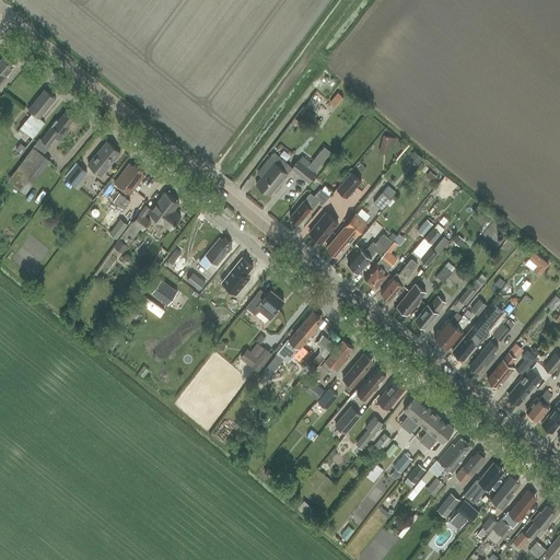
[(7,74),(9,70),(14,65),(4,56),(0,60),(0,84),(8,76),(7,74)]
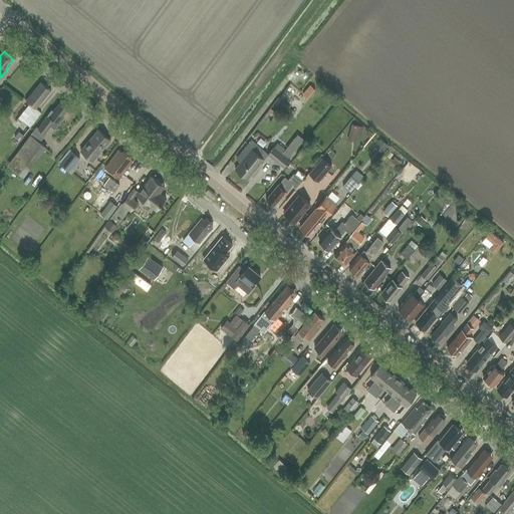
[(36,108),(51,89),(41,81),(26,100),(30,103),(19,117),(30,126),(41,112),(36,108)]
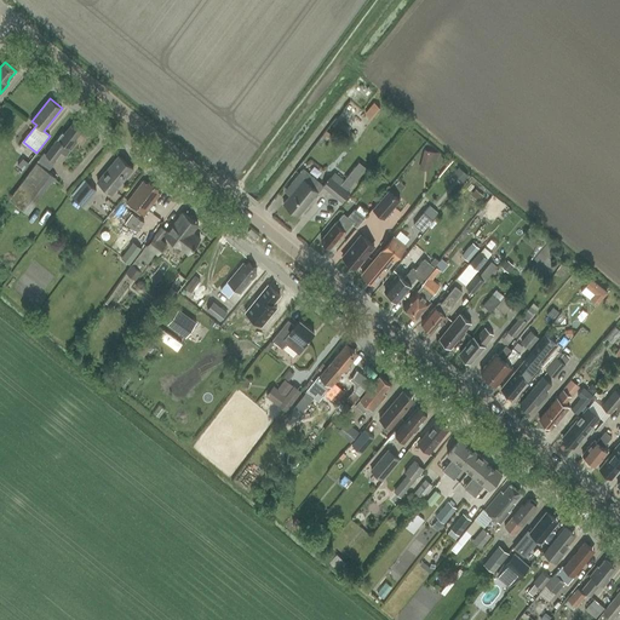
[(373,103),(365,114),(372,119),(380,109),(373,103)]
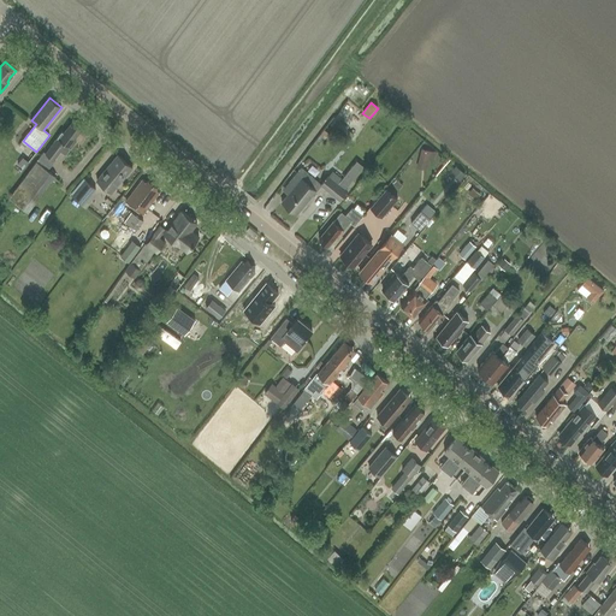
[(75,137),(83,126),(81,125),(81,124),(77,122),(76,122),(73,120),(64,134),(61,131),(46,153),(43,152),(10,199),(25,211),(53,173),(48,170),(55,161),(54,160),(60,150),(65,154),(76,141),(75,137)]
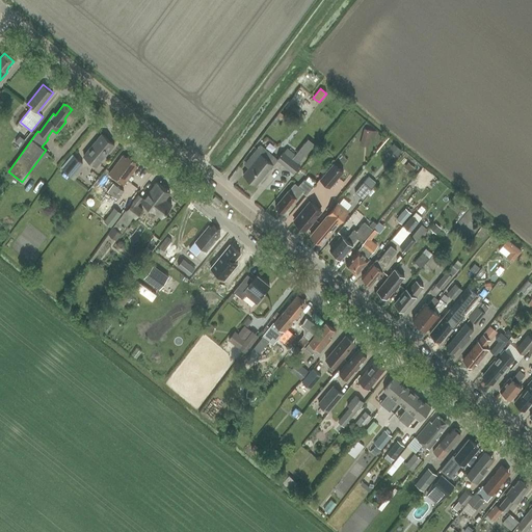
[(299,112),(301,110),(294,106),(289,112),(302,122),(306,117),(299,112)]
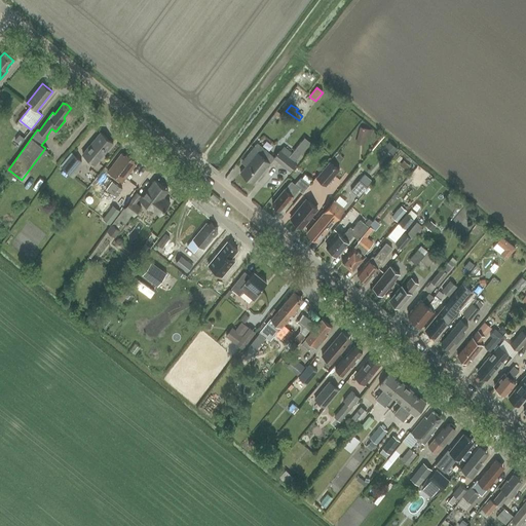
[(361,126),(357,143),(365,145),(367,137),(371,138),(373,130),(361,126)]
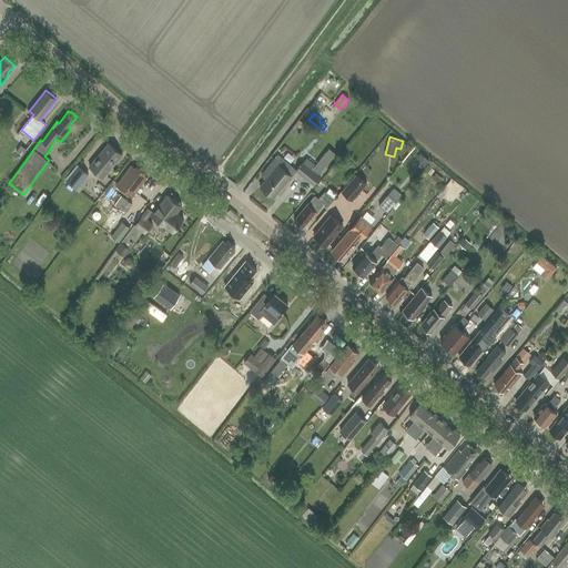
[(103,178),(122,154),(109,143),(89,166),(103,178)]
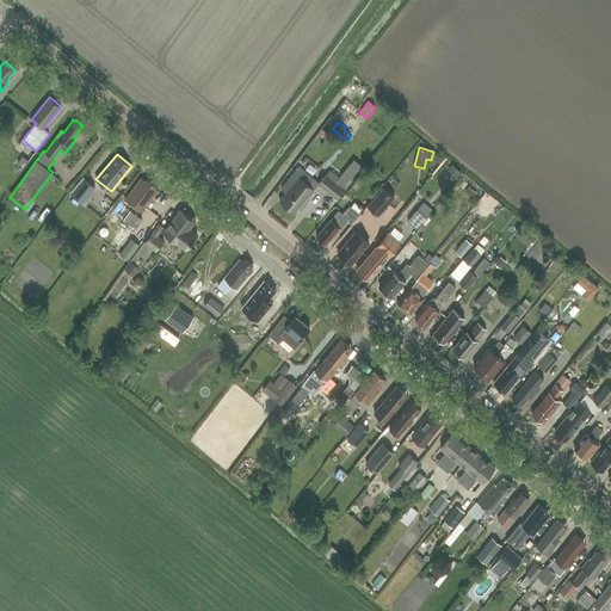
[(18,162),(23,167),(28,160),(23,156),(18,162)]
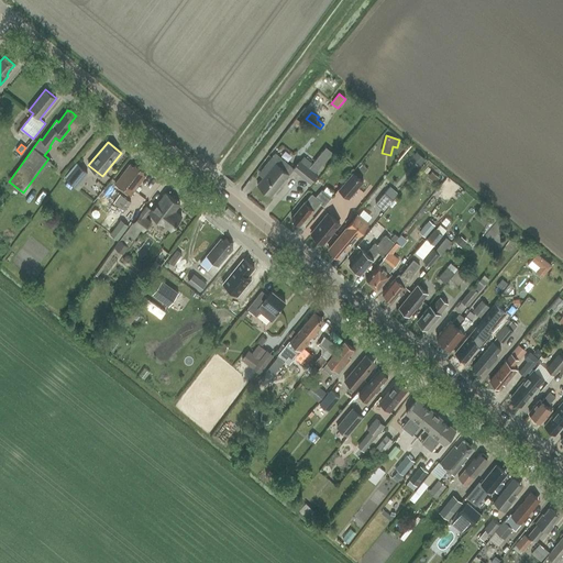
[(417,153),(412,157),(421,164),(426,159),(417,153)]
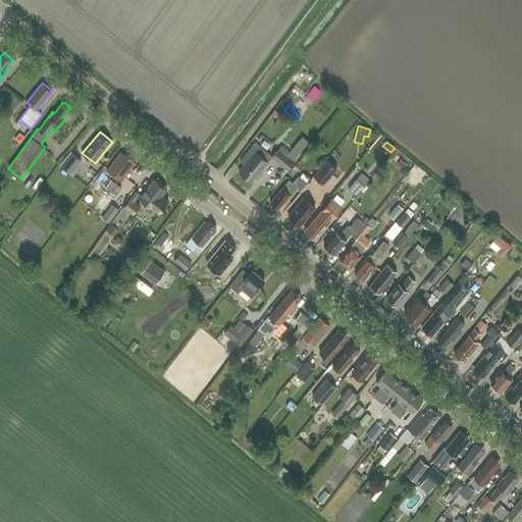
[(248,153),(251,156),(239,171),(251,181),(271,157),(255,144),(248,153)]
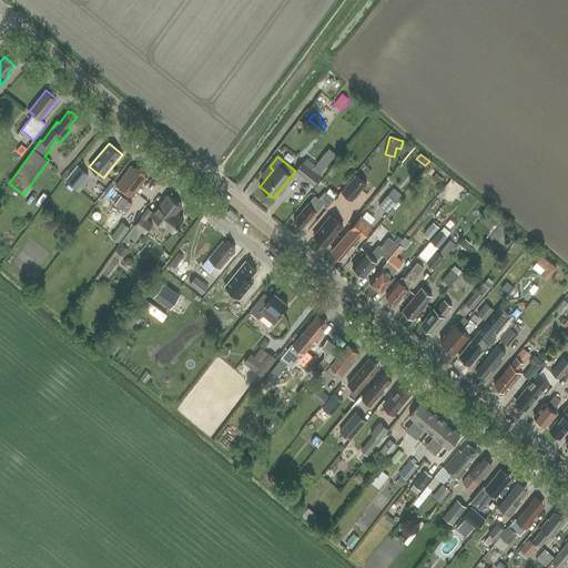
[(321,176),(312,170),(303,162),(296,171),(313,185),(321,176)]
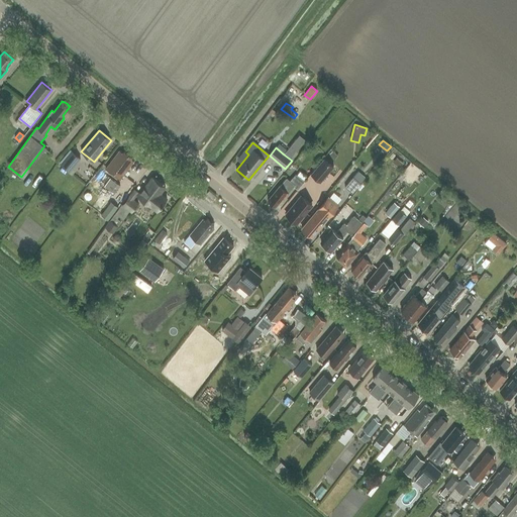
[(70,173),(81,159),(70,149),(59,164),(70,173)]
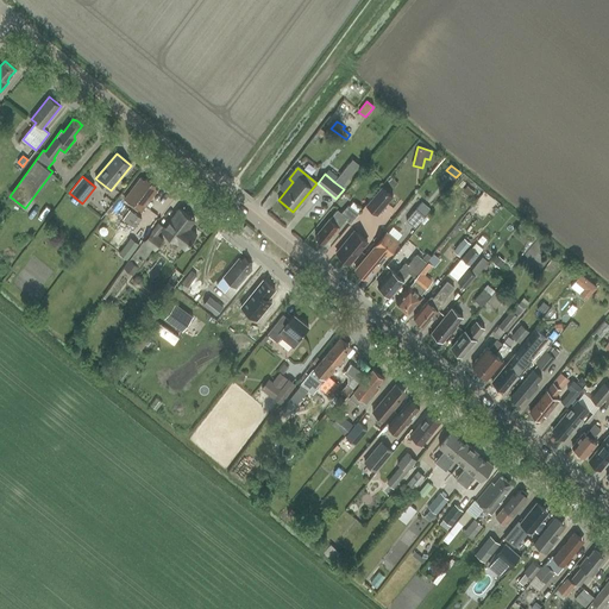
[(142,212),(158,190),(155,187),(156,184),(146,179),(145,180),(142,177),(125,199),(142,212)]
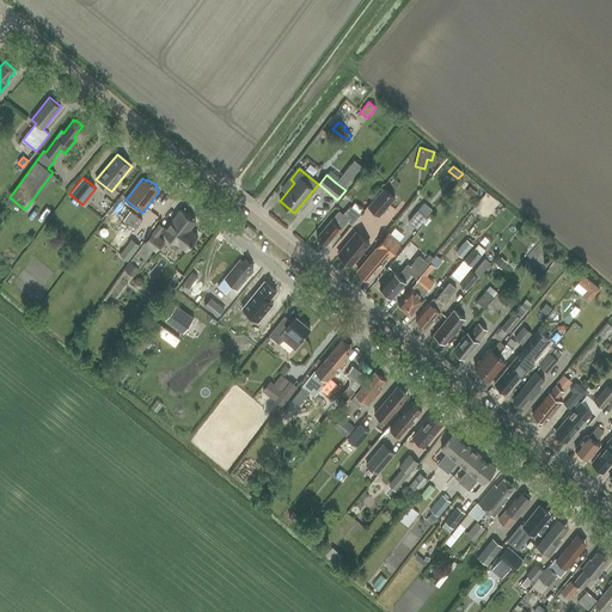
[(369,206),(381,214),(396,196),(385,187),(369,206)]
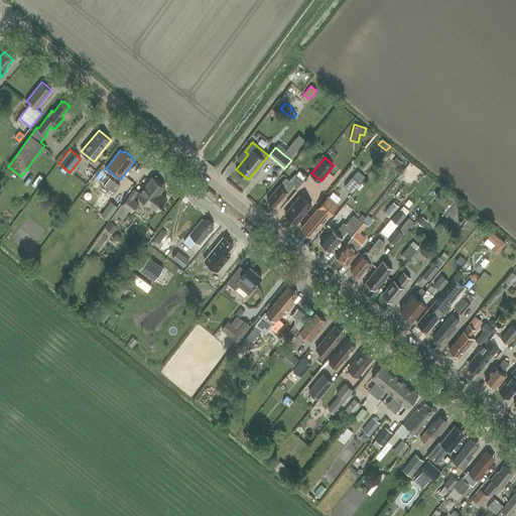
[(297,189),(304,181),(295,174),(289,180),(286,177),(279,185),(267,201),(275,207),(282,198),(283,200),(293,186),(297,189)]
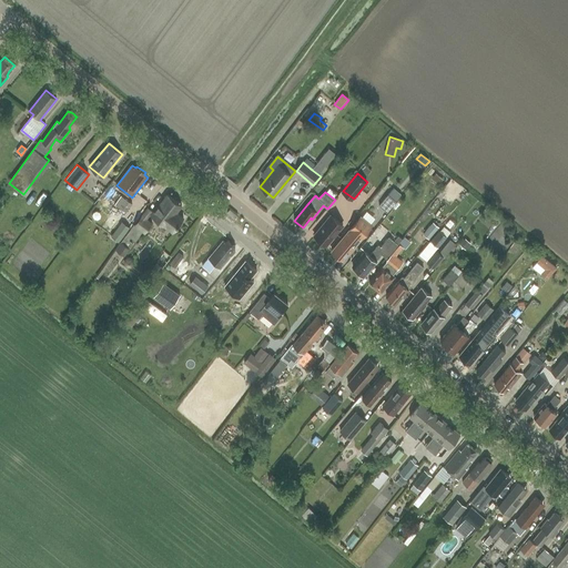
[(173,232),(174,231),(183,219),(176,213),(182,205),(168,194),(152,216),(173,232)]
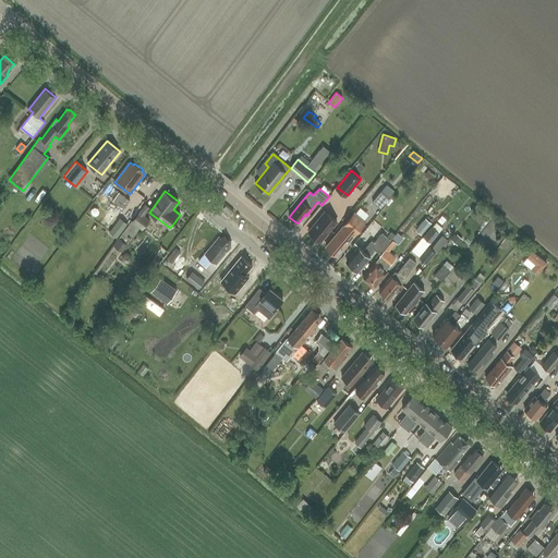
[(381,191),(373,202),(380,208),(389,197),(381,191)]
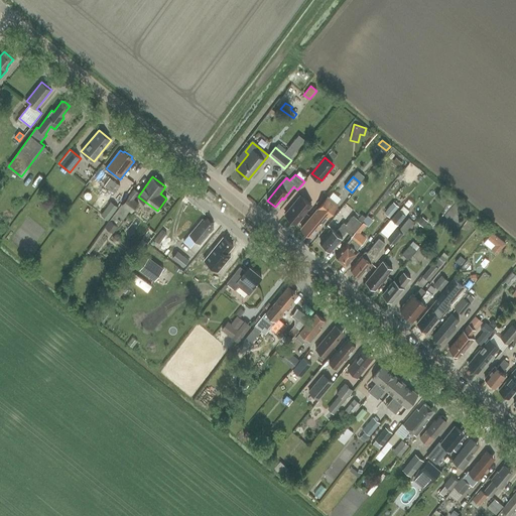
[(115,194),(120,185),(110,178),(105,185),(115,194)]
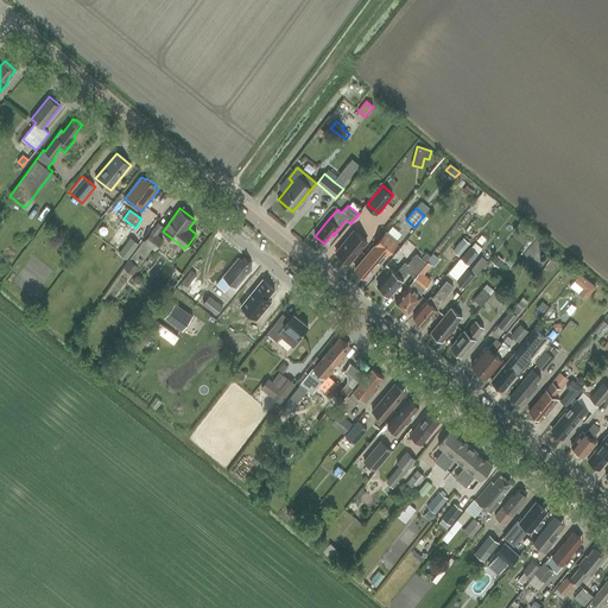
[(164,239),(152,229),(144,241),(156,251),(164,239)]
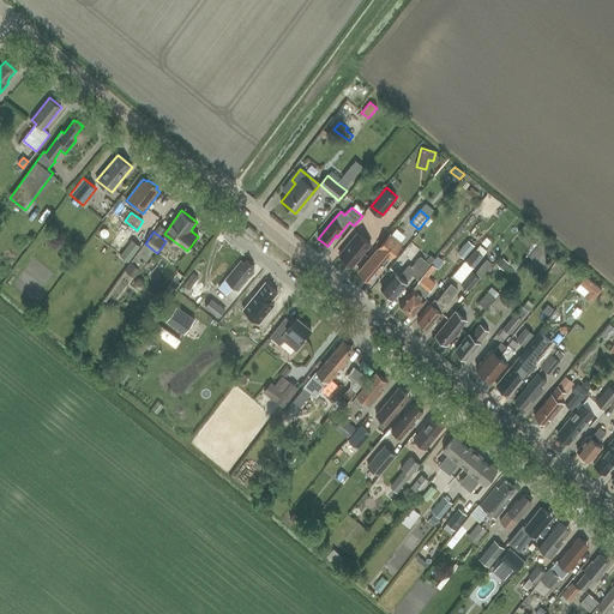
[(392,257),(404,242),(392,232),(359,271),(371,281),(377,274),(378,274),(384,266),(379,263),(387,252),(392,257)]
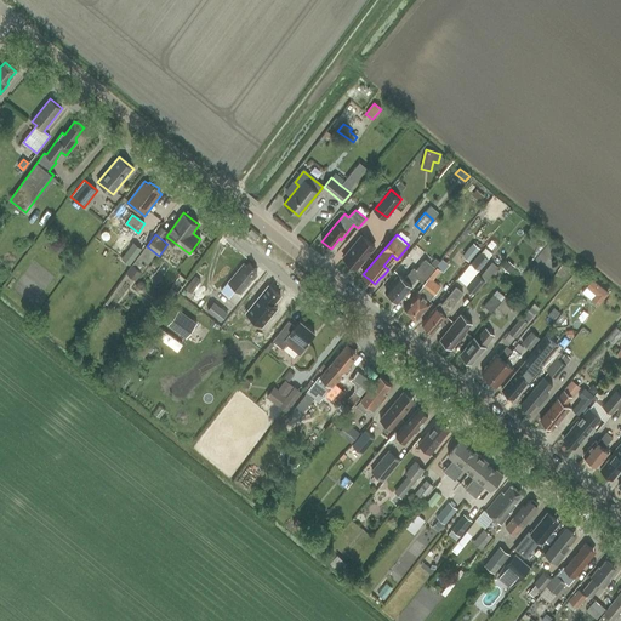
[(375,246),(366,239),(363,235),(343,257),(357,268),(363,262),(375,246)]
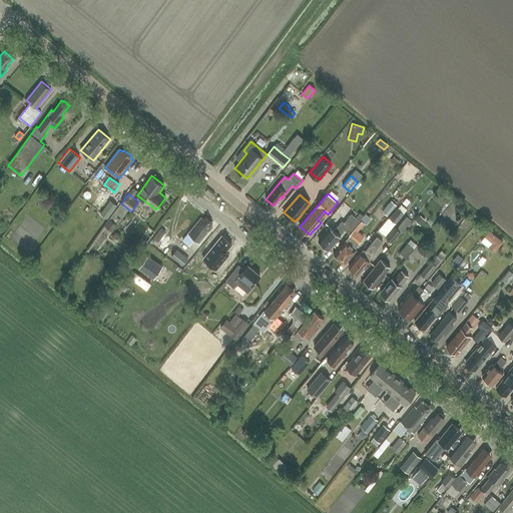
[(107,218),(117,205),(109,200),(100,213),(107,218)]
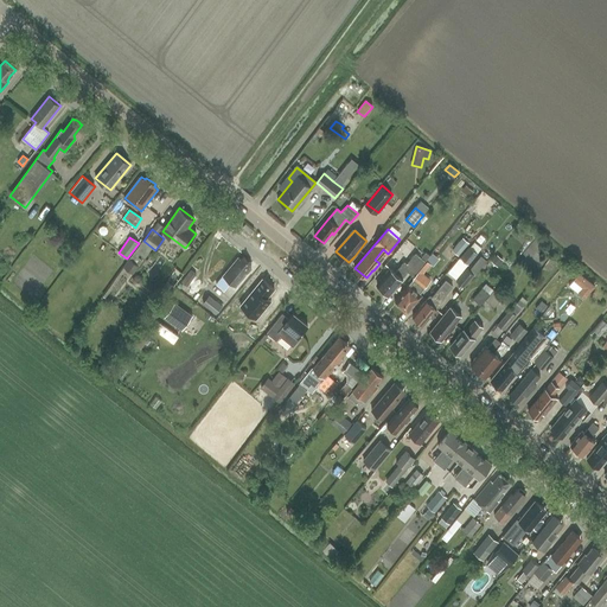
[(453,251),(459,257),(470,244),(462,240),(453,251)]
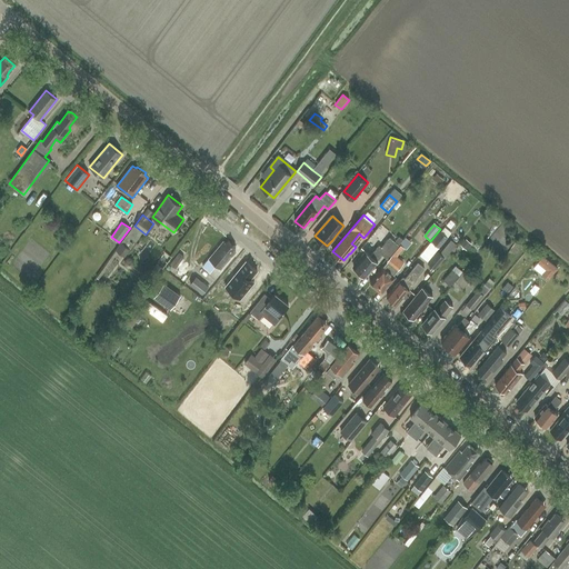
[(127,236),(130,239),(131,238),(137,241),(143,232),(135,226),(127,236)]
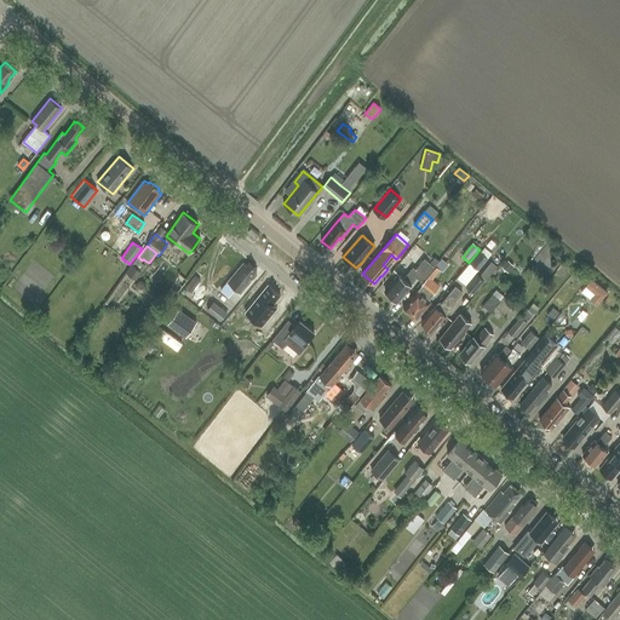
[(481,252),(471,263),(478,270),(488,259),(481,252)]
